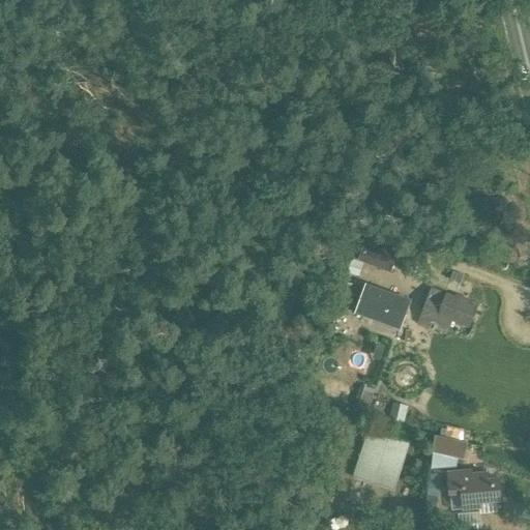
[(390,273),(401,247),(366,236),(357,262),(390,273)]
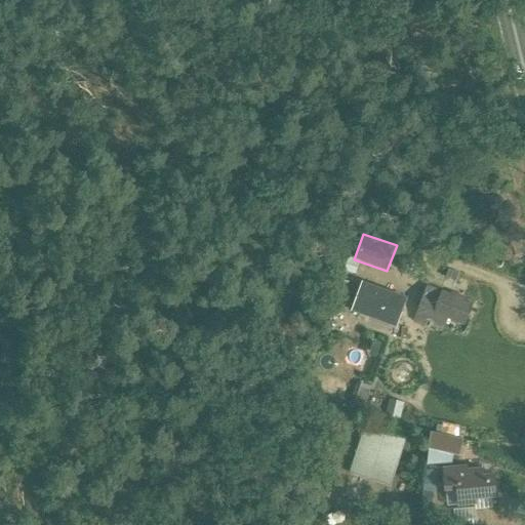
[(458,282),(461,274),(448,269),(445,277),(458,282)]
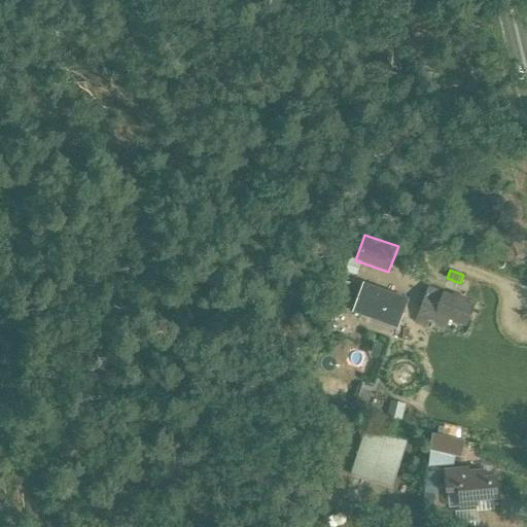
[(397,328),(409,299),(364,282),(353,312),(397,328)]
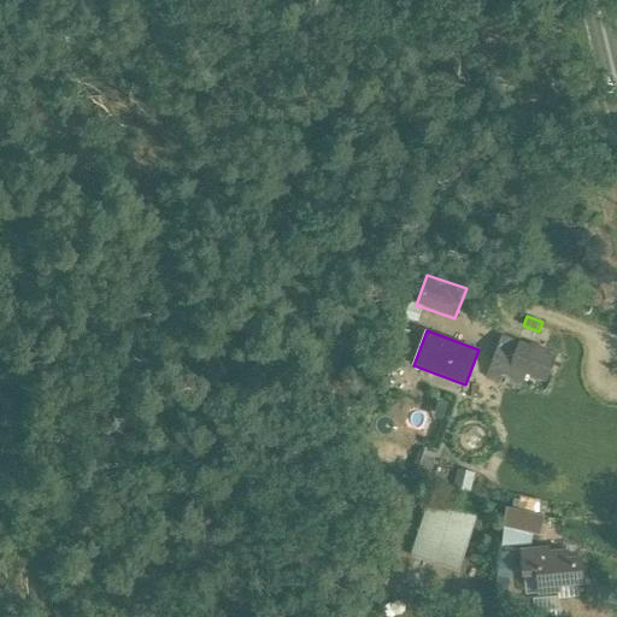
[(518,342),(501,336),(486,376),(522,389),(527,375),(547,382),(557,356),(519,342),(518,342)]
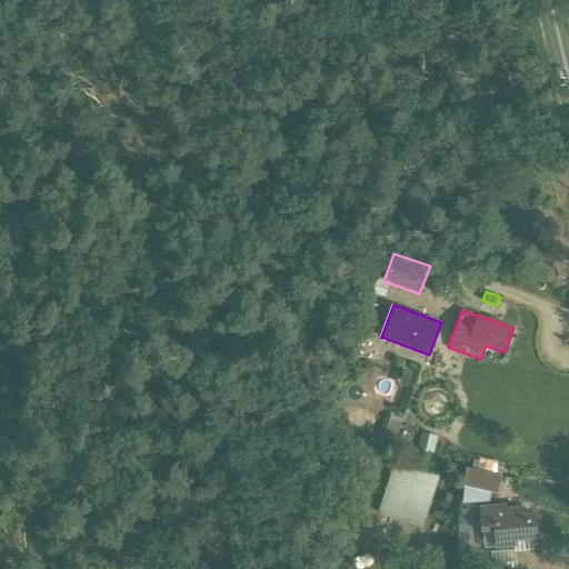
[(405,371),(401,383),(409,386),(413,375),(405,371)]
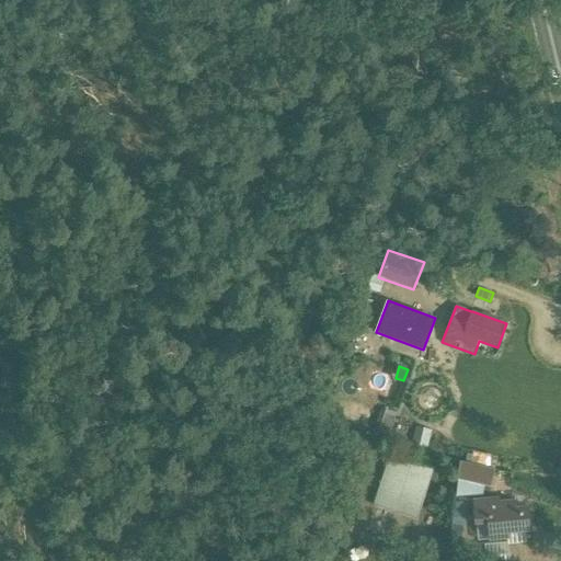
[(389,434),(397,413),(386,409),(378,431),(389,434)]
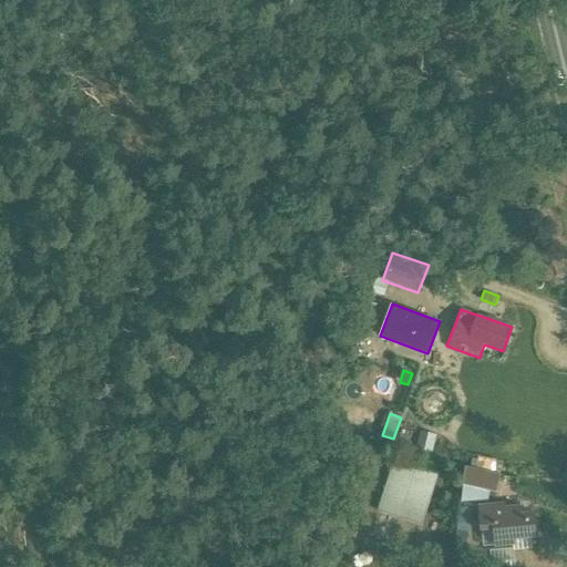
[(421,430),(416,446),(432,451),(436,434),(421,430)]
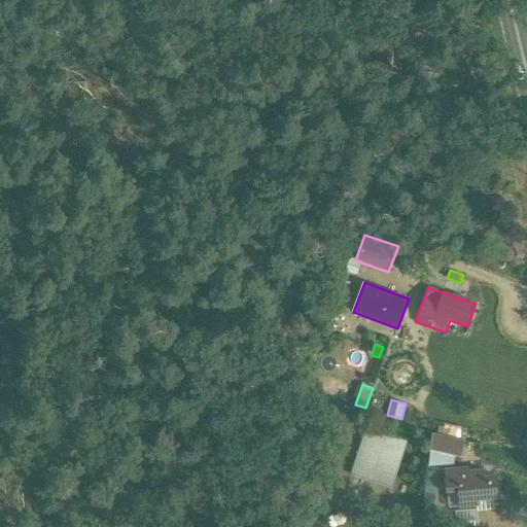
[(389,488),(405,437),(366,425),(362,436),(359,448),(355,460),(351,478),(366,481),(389,488)]
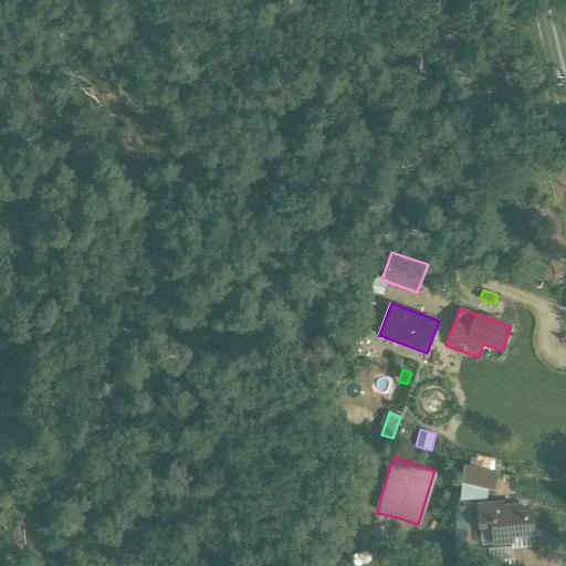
[(500,481),(501,471),(467,461),(460,496),(493,495),(494,481),(500,481)]
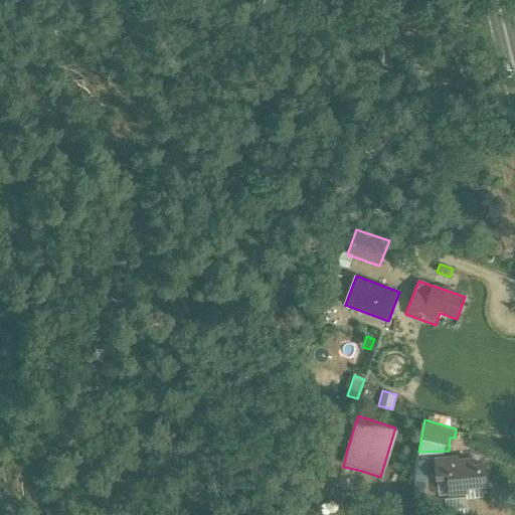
[(458,459),(458,455),(435,456),(436,478),(448,477),(448,494),(465,493),(465,488),(486,487),(484,463),(474,464),(473,458),(458,459)]
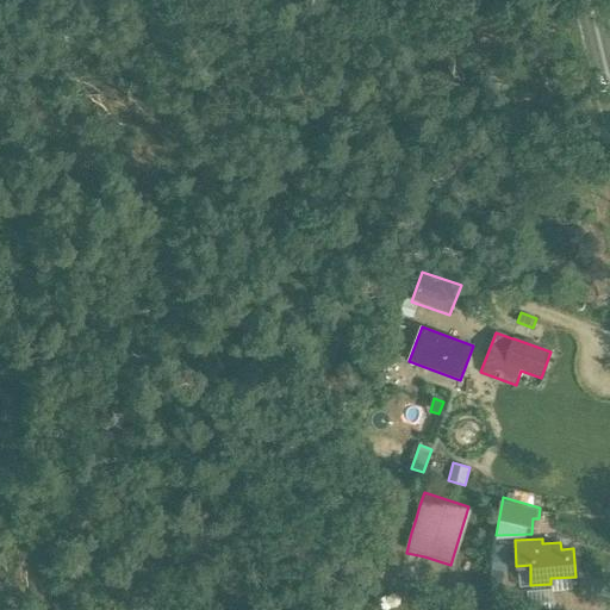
[(493,553),(491,567),(503,568),(505,555),(493,553)]
